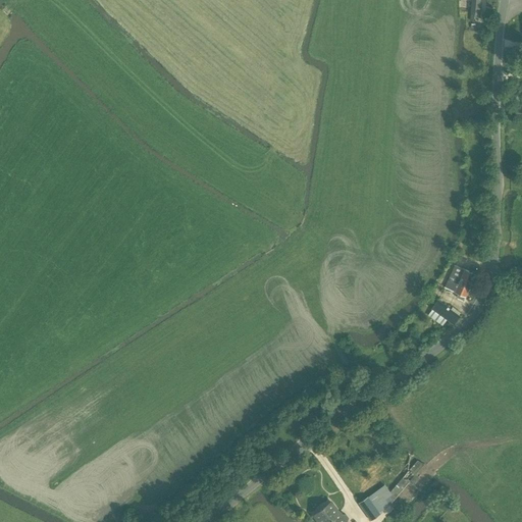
[(479,14),(481,0),(477,0),(472,0),(471,13),(479,14)]
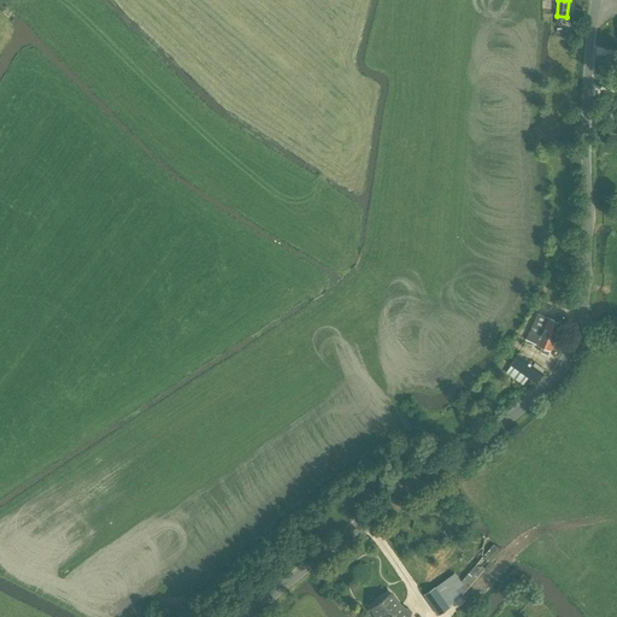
[(548,356),(550,353),(550,351),(562,324),(538,313),(527,340),(541,347),(539,351),(548,356)]
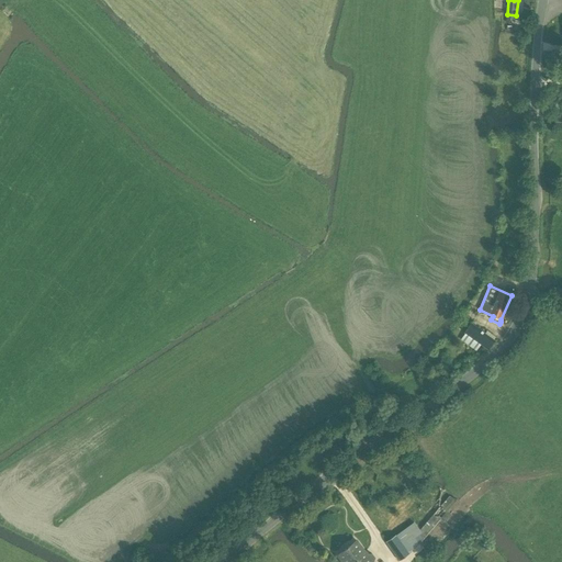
[(485,333),(472,323),(464,333),(489,349),(495,340),(494,340),(496,338),(487,330),(485,333)]
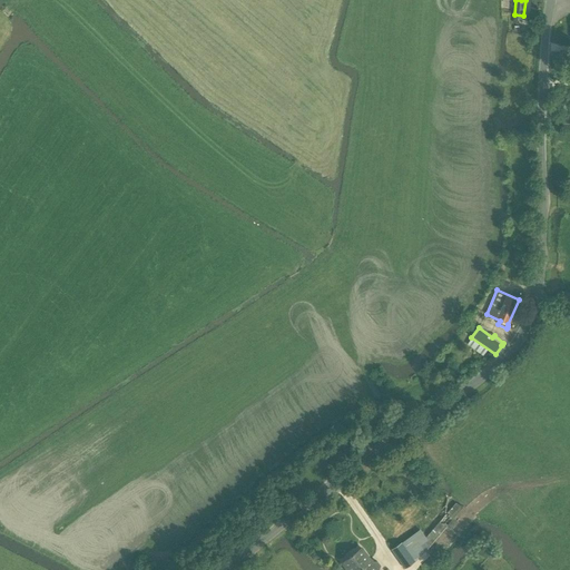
[(451,531),(459,522),(453,519),(463,507),(455,503),(425,538),(420,530),(401,542),(392,550),(405,569),(415,561),(414,560),(424,553),(431,546),(446,527),(451,531)]
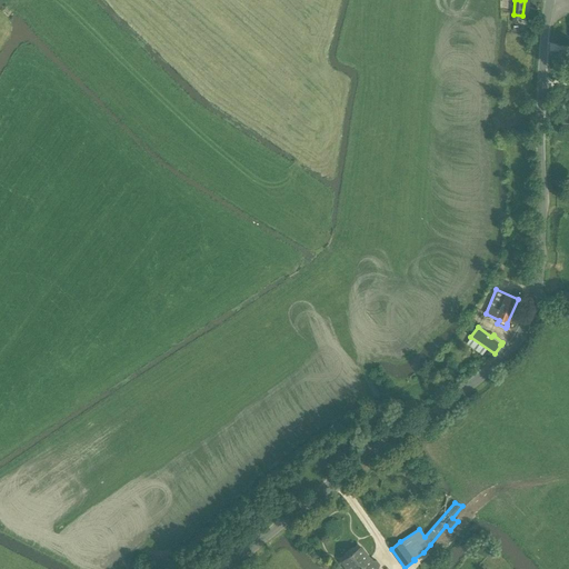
[(371,561),(369,558),(361,548),(341,563),(346,568),(378,568),(378,565),(375,561),(371,561)]
